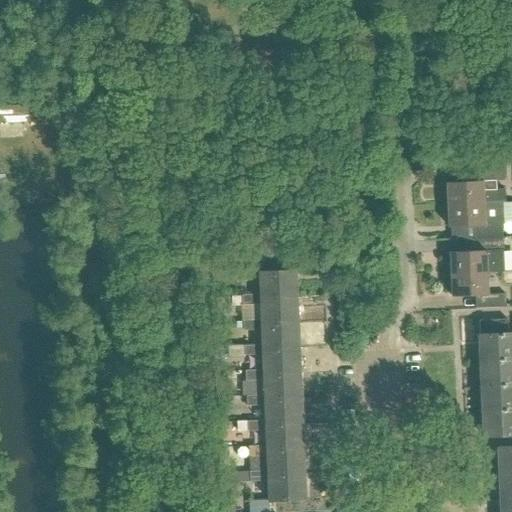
[(0,123),(94,120),(94,103),(0,106),(0,123)]
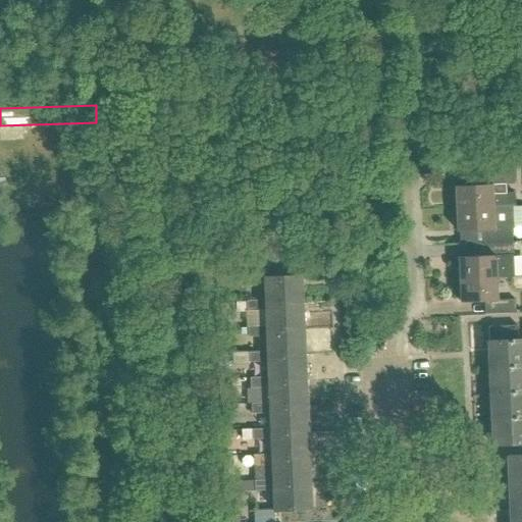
[(476,171),(477,185),(454,186),(455,209),(491,207),(491,196),(490,184),(505,184),(513,183),(512,169),(476,171)]
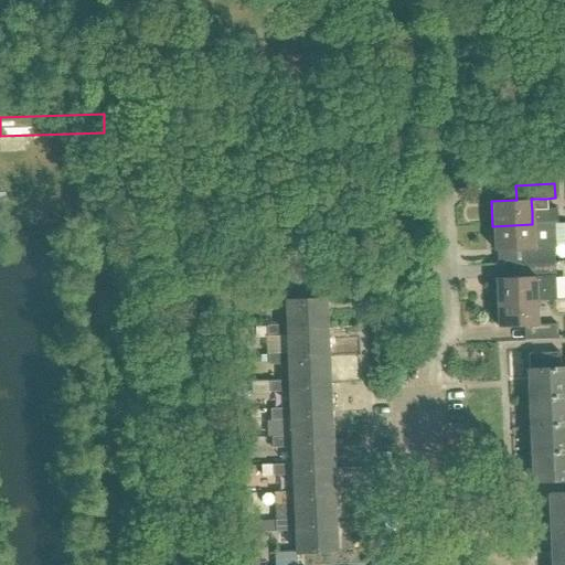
[(546,199),(531,199),(532,212),(547,211),(546,199)]
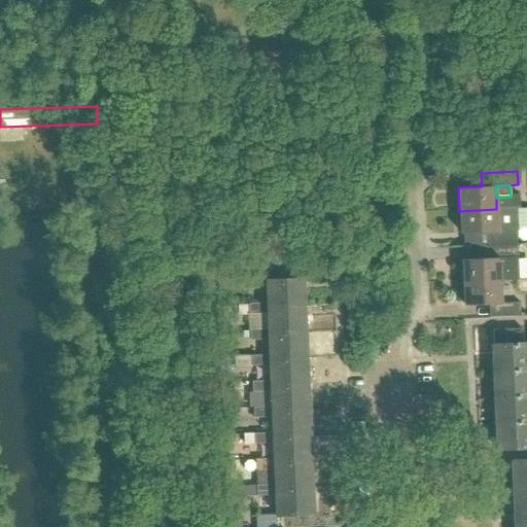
[(516,229),(515,208),(496,209),(459,211),(460,234),(485,232),(485,245),(516,244),(516,229)]
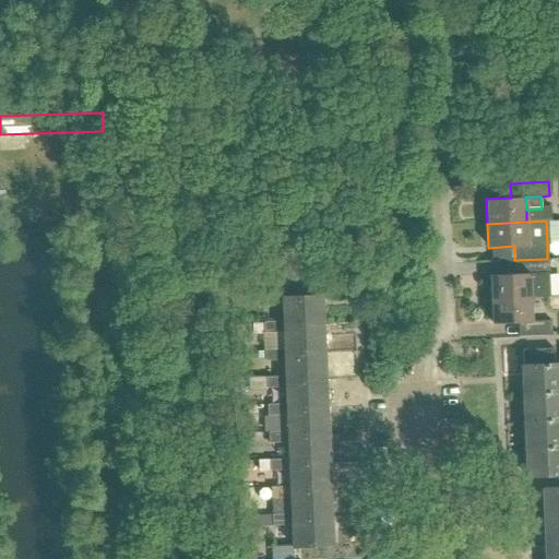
[(491,299),(531,297),(549,296),(548,273),(547,259),(514,260),(515,274),(490,275),(491,299)]
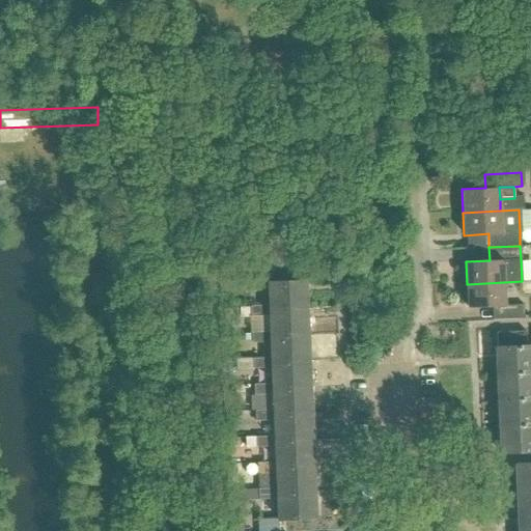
[(269,279),(250,280),(250,290),(268,289),(269,305),(270,309),(307,307),(306,281),(269,283),(269,279)]
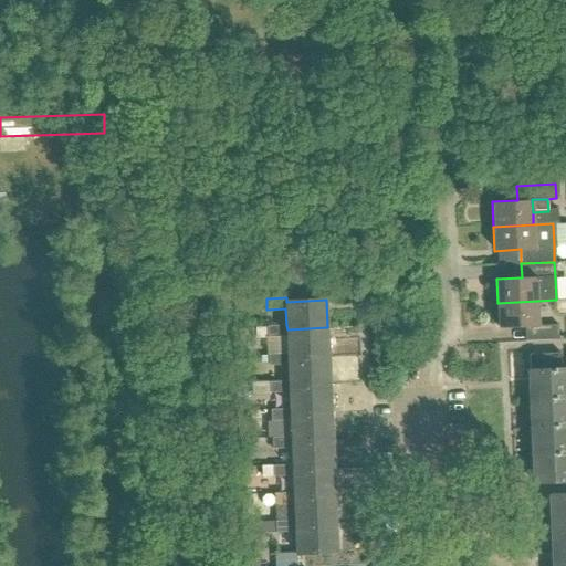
[(537,301),(498,303),(499,327),(525,326),(526,341),(558,339),(557,324),(538,325),(537,301)]
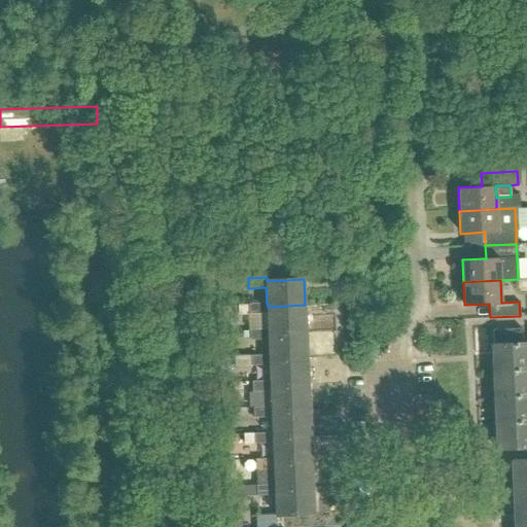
[(267,303),(250,304),(250,314),(268,314),(269,329),(269,332),(306,330),(305,305),(268,307),(267,303)]
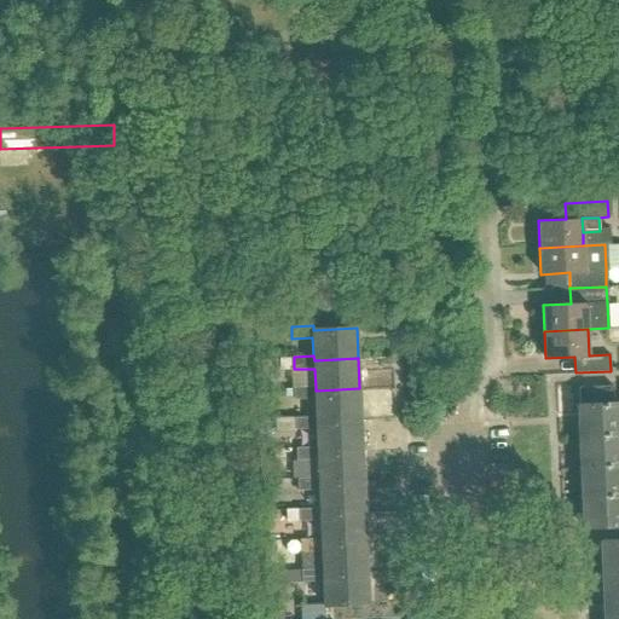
[(618,433),(618,401),(614,403),(613,385),(580,387),(582,404),(578,404),(579,435),(618,433)]
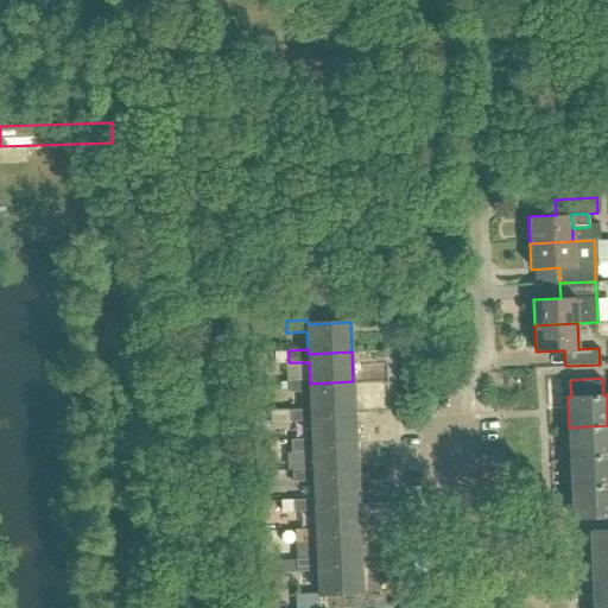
[(310,380),(290,381),(290,392),(310,391),(311,409),(311,412),(355,410),(353,381),(310,384),(310,380)]
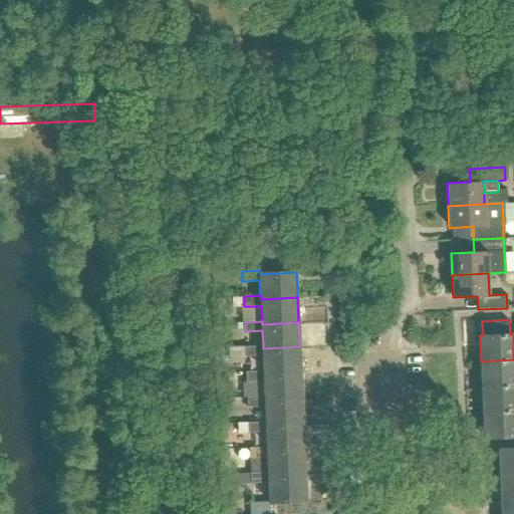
[(301,373),(300,346),(263,348),(263,345),(246,346),(246,356),(263,355),(264,371),(264,375),(301,373)]
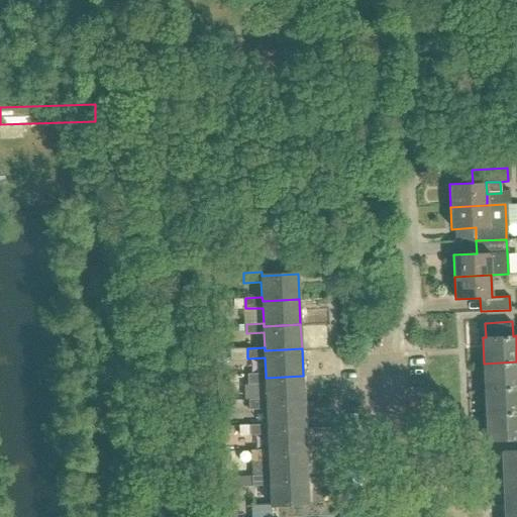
[(516,362),(484,364),(485,389),(486,389),(516,386),(516,362)]
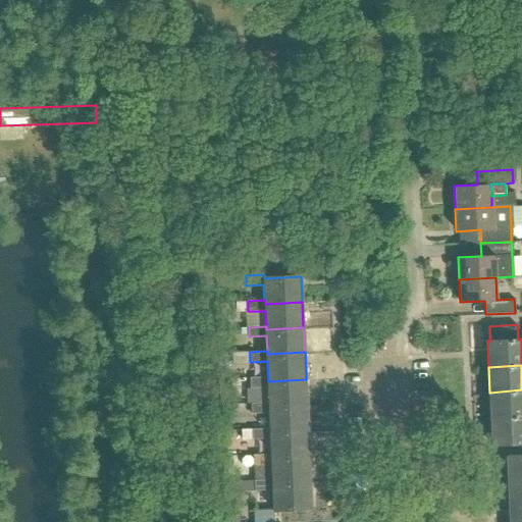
[(268,377),(251,378),(252,388),(268,387),(269,402),(269,406),(307,404),(306,379),(268,381),(268,377)]
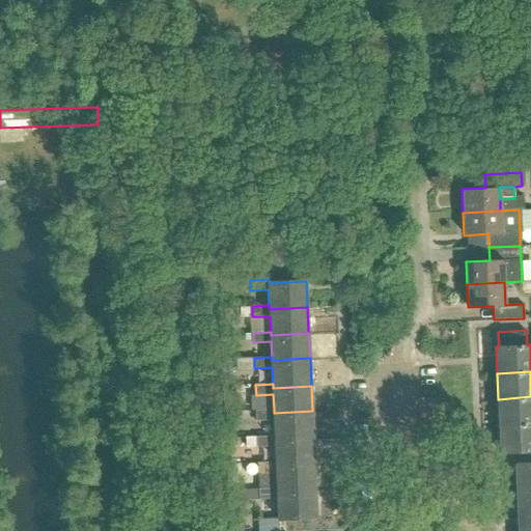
[(530,396),(499,399),(498,399),(500,426),(530,424),(530,396)]
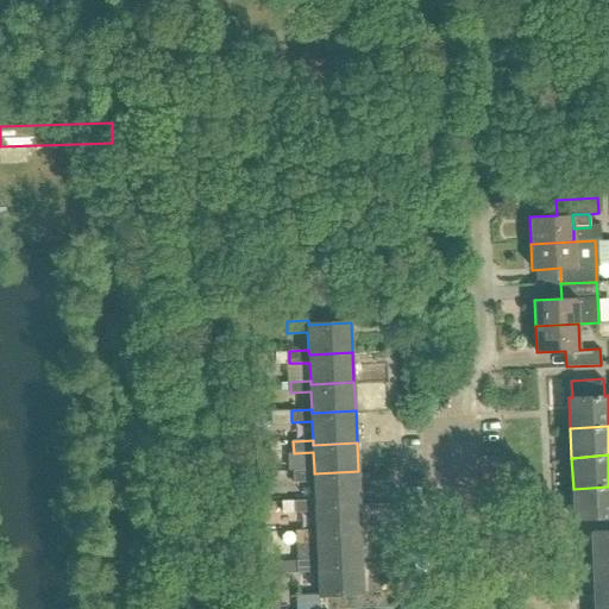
[(314,469),(294,470),(295,483),(314,482),(315,500),(315,504),(360,502),(358,471),(314,473),(314,469)]
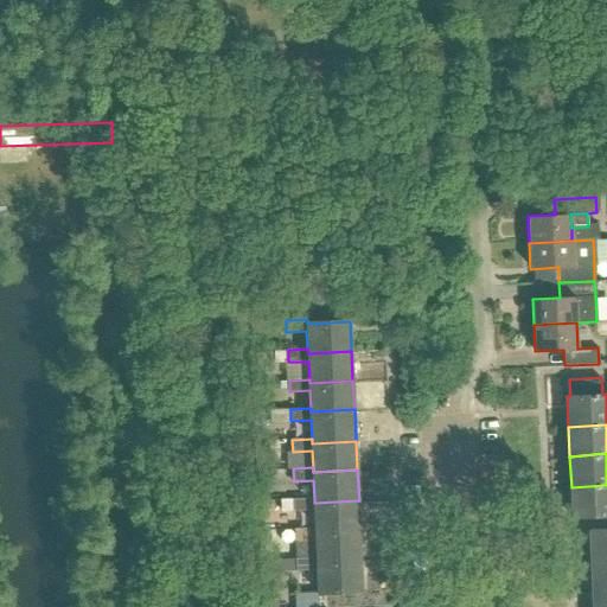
[(606,485),(572,487),(573,517),(606,515),(606,485)]
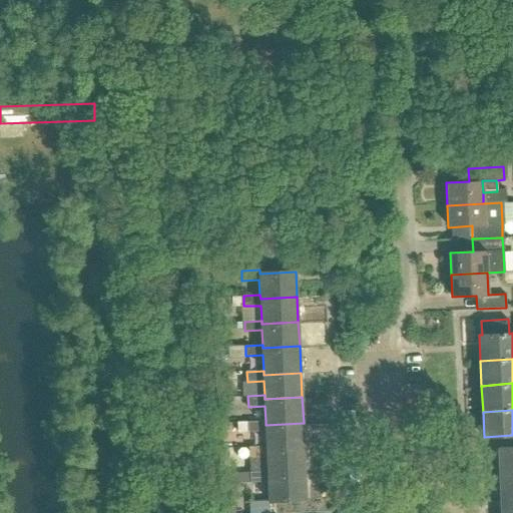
[(305,447),(304,423),(266,425),(266,421),(248,422),(248,432),(266,431),(267,445),(267,449),(305,447)]
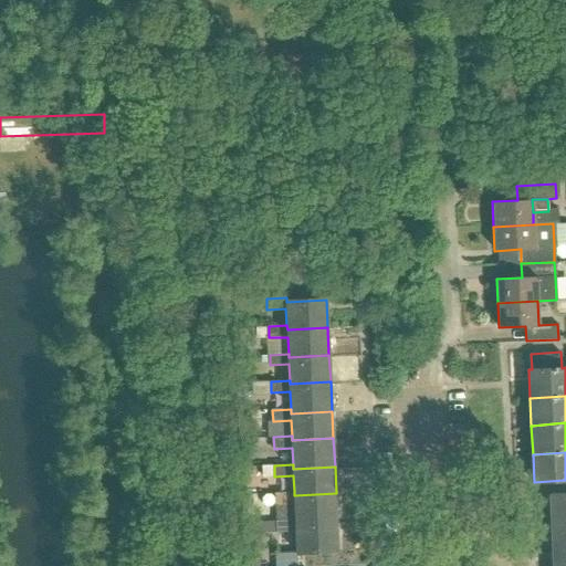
[(337,521),(336,493),(294,495),(294,491),(275,492),(275,504),(294,503),(295,520),(295,523),(337,521)]
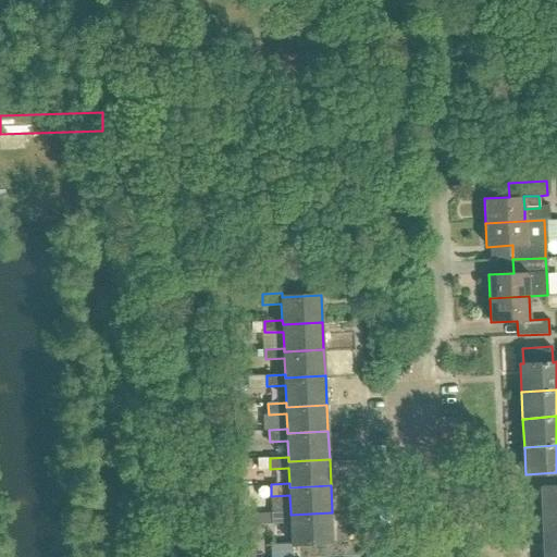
[(556,511),(556,485),(541,486),(542,514),(556,511)]
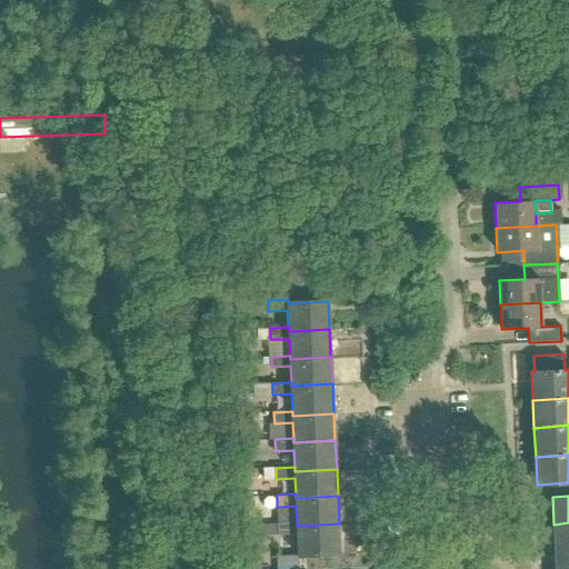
[(340,553),(339,523),(297,526),(297,522),(278,523),(278,535),(297,533),(298,556),(340,553)]
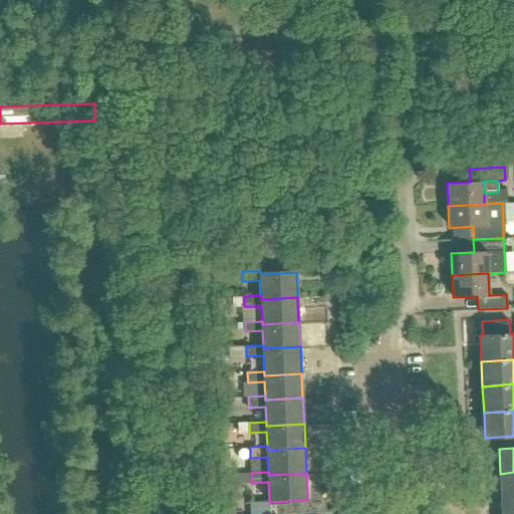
[(513,472),(500,474),(501,499),(513,498),(513,472)]
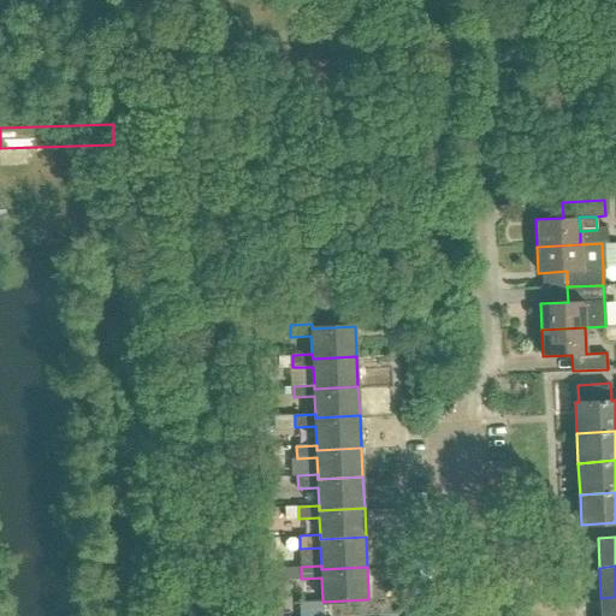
[(615,615),(615,597),(600,598),(602,615),(615,615)]
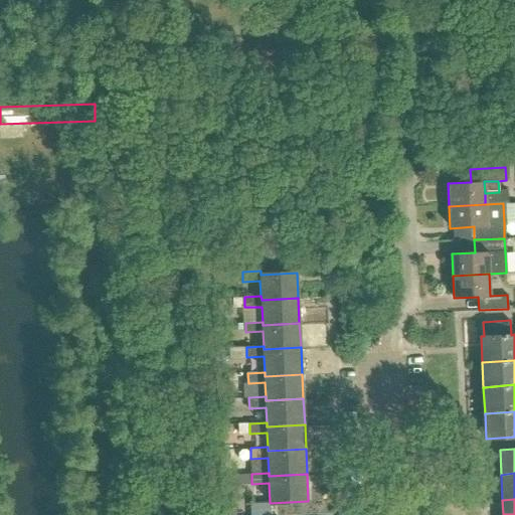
[(250,505),(250,514),(270,514),(271,504),(250,505)]
